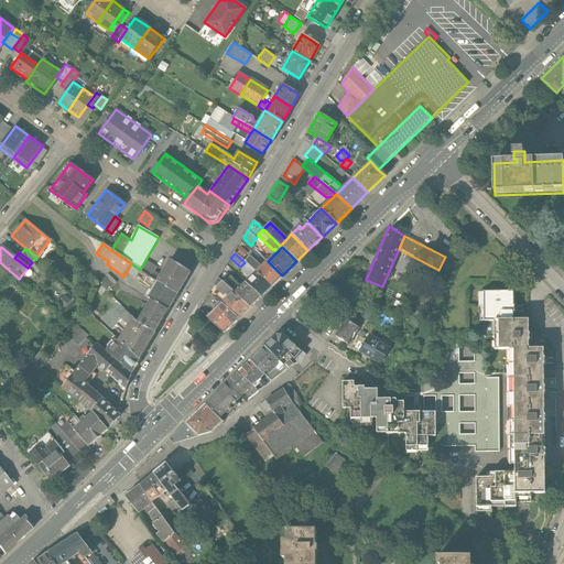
[(250,257),(245,262),(256,272),(261,267),(250,257)]
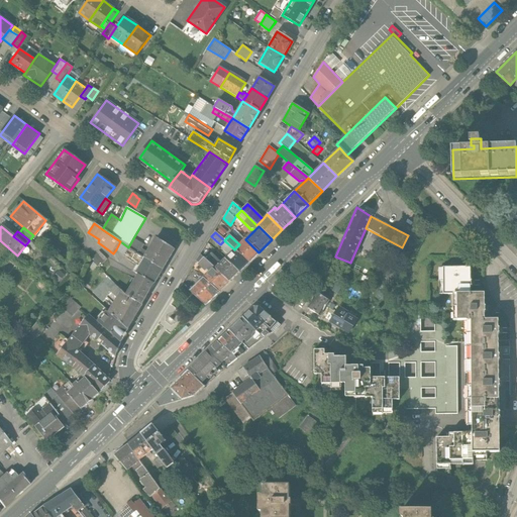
[(144,245),(133,238),(128,247),(144,259),(147,252),(142,249),(144,245)]
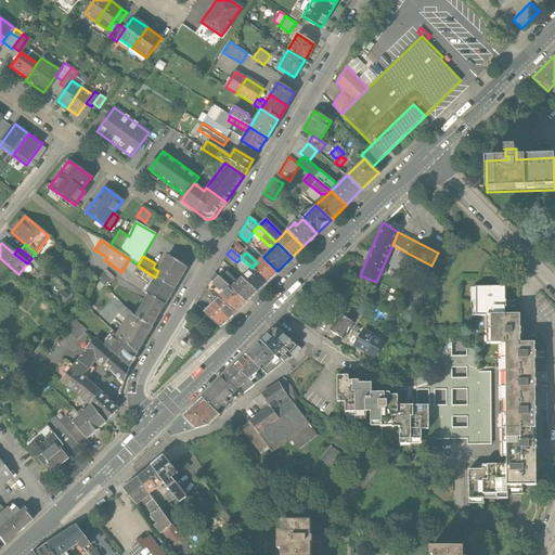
[(167,256),(158,271),(155,278),(175,291),(188,269),(167,256)]
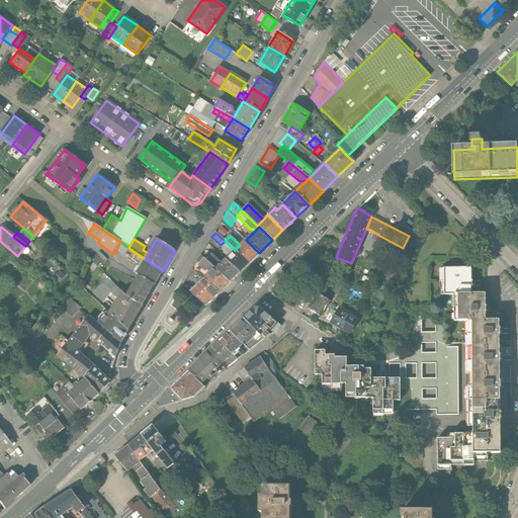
[(249,263),(259,253),(246,240),(240,245),(235,250),(249,263)]
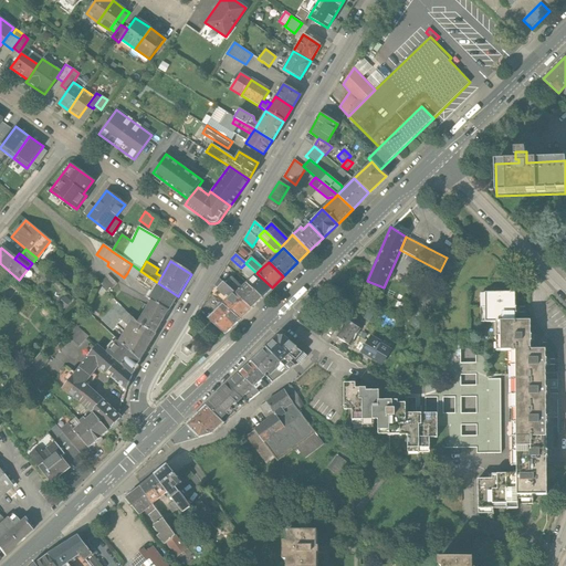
[(250,280),(257,273),(245,263),(241,268),(240,269),(250,280)]
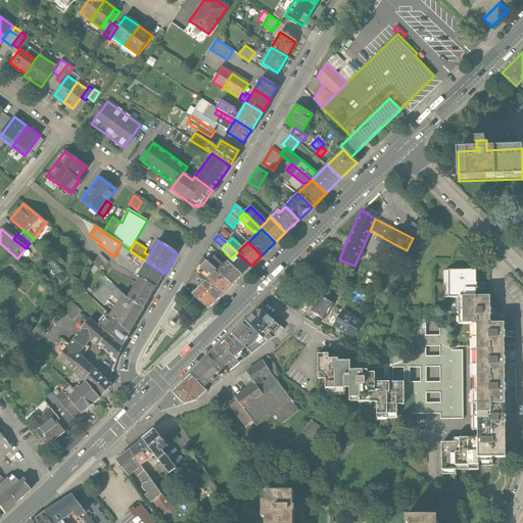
[(117,252),(126,257),(130,250),(122,244),(117,252)]
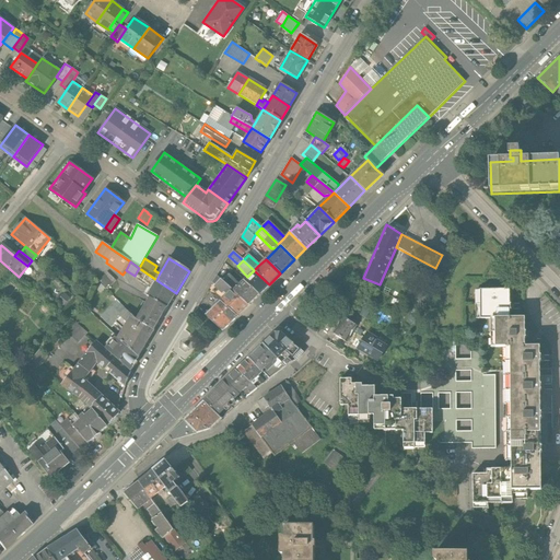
[(156,280),(139,268),(135,276),(152,287),(156,280)]
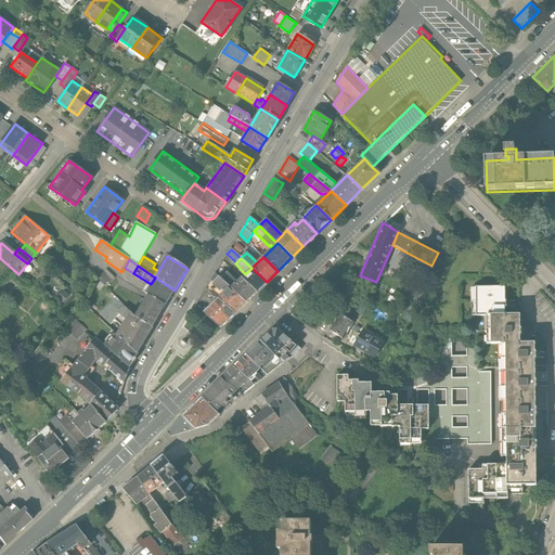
[(256,293),(267,282),(252,268),(245,274),(241,279),(256,293)]
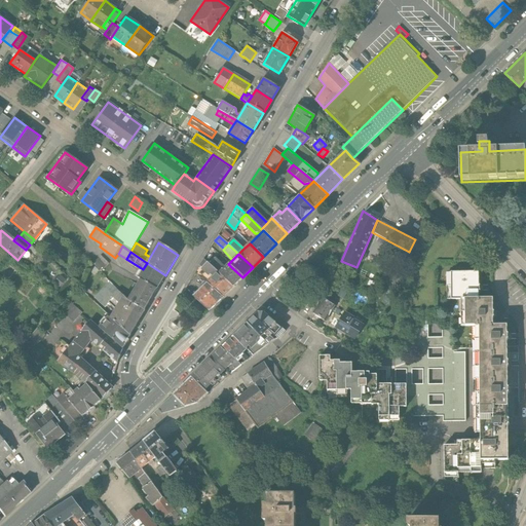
[(101,271),(109,264),(101,256),(92,264),(101,271)]
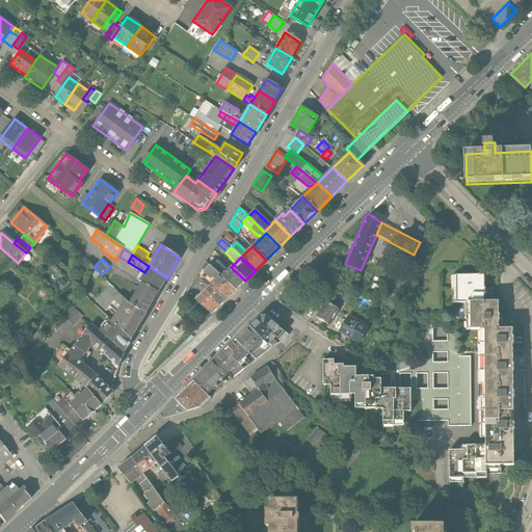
[(217,261),(211,267),(221,276),(227,271),(217,261)]
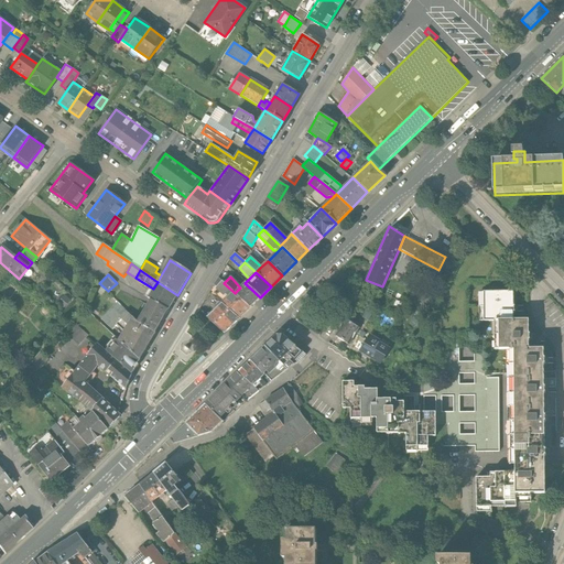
[(148,299),(151,300),(169,311),(177,295),(158,282),(153,289),(148,299)]
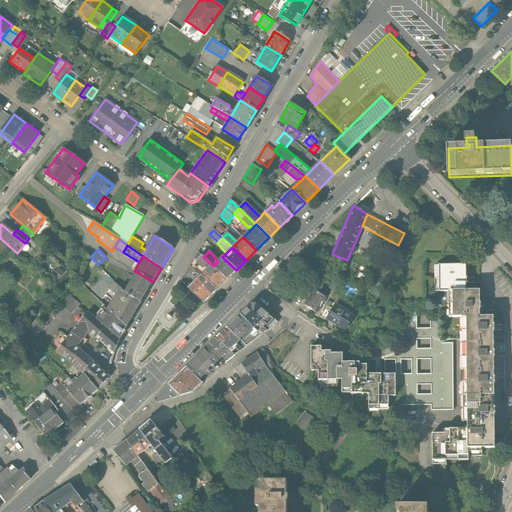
[(206,272),(213,266),(203,257),(196,263),(206,272)]
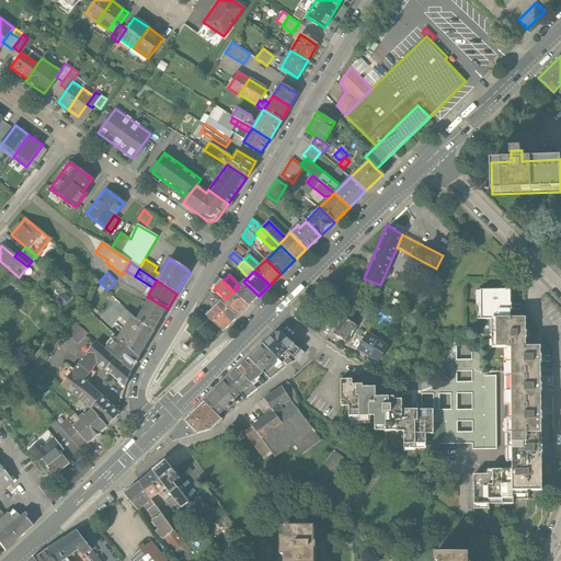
[(248,307),(259,296),(243,282),(239,286),(233,292),(248,307)]
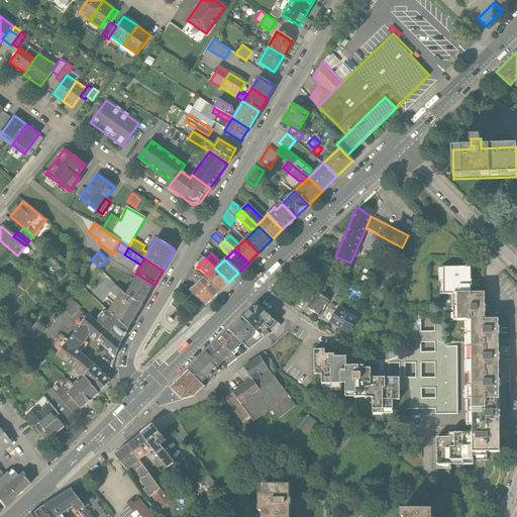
[(471,268),(443,268),(443,294),(457,294),(472,294),(471,268)]
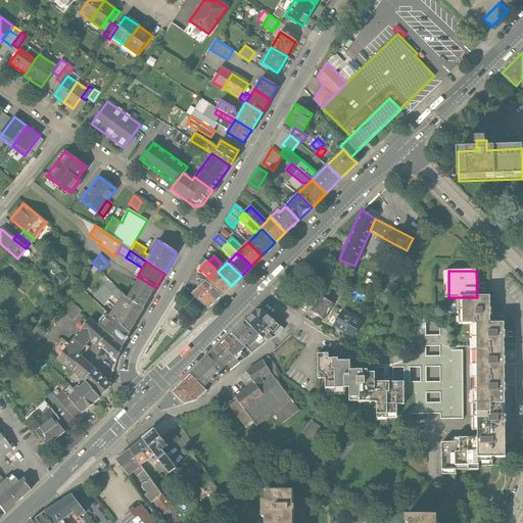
[(221,296),(231,286),(218,272),(210,278),(205,282),(219,295),(221,296)]
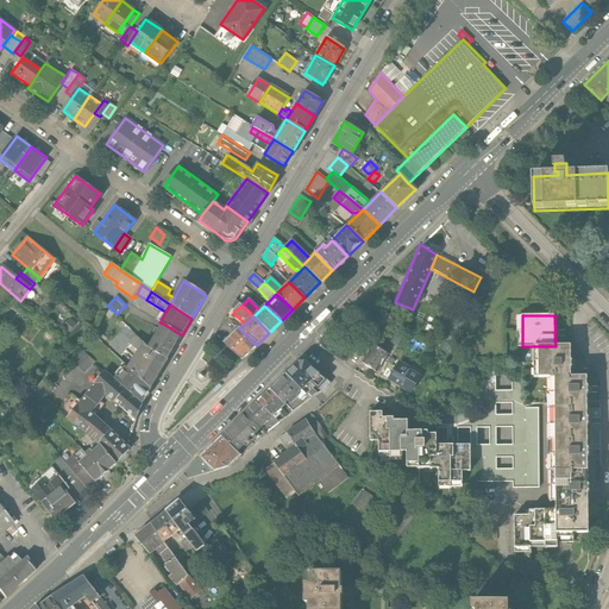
[(0,331),(5,336),(11,330),(0,320),(0,331)]
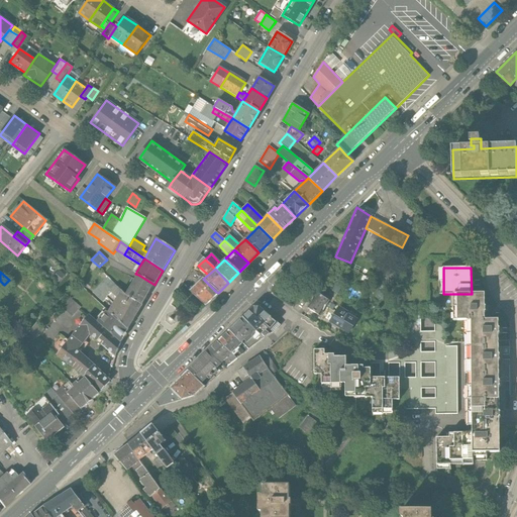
[(141,306),(154,285),(138,275),(125,296),(141,306)]
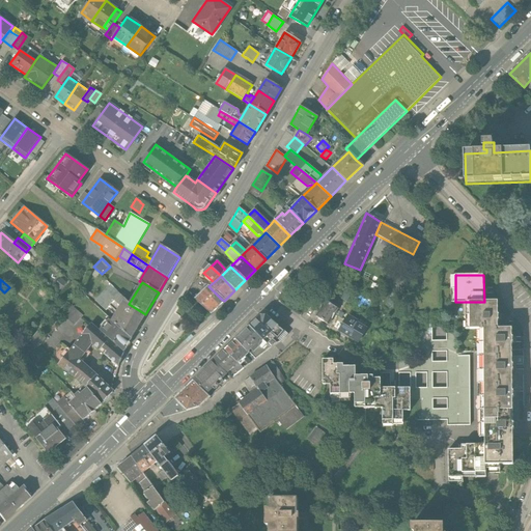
[(95,300),(106,311),(115,301),(120,307),(124,300),(111,285),(95,300)]
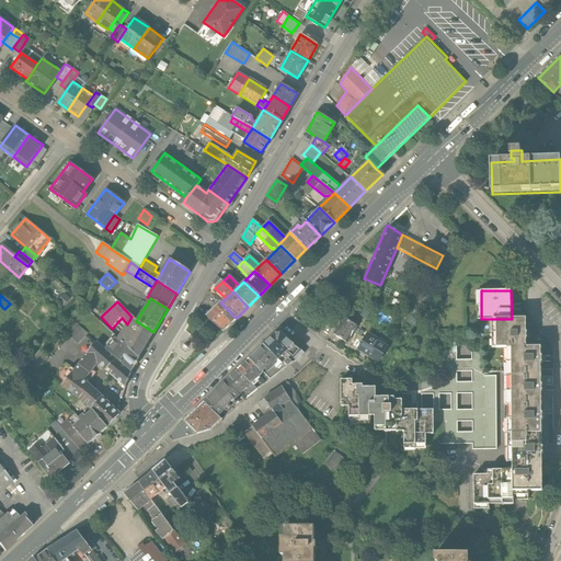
[(221,331),(235,317),(220,302),(206,317),(221,331)]
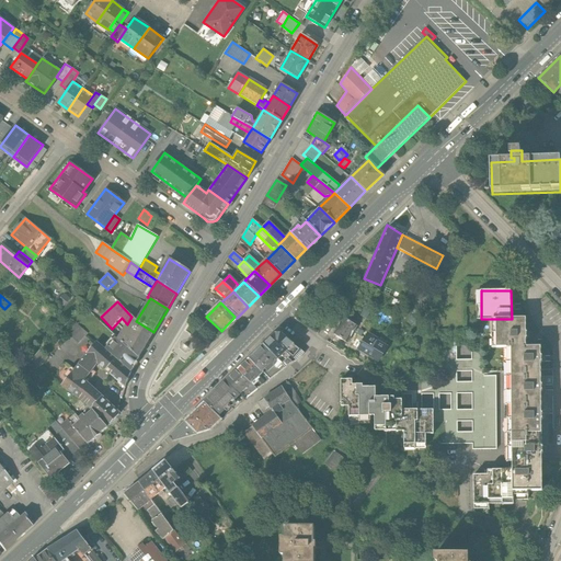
[(138,359),(153,332),(136,321),(132,317),(127,324),(117,341),(138,359)]
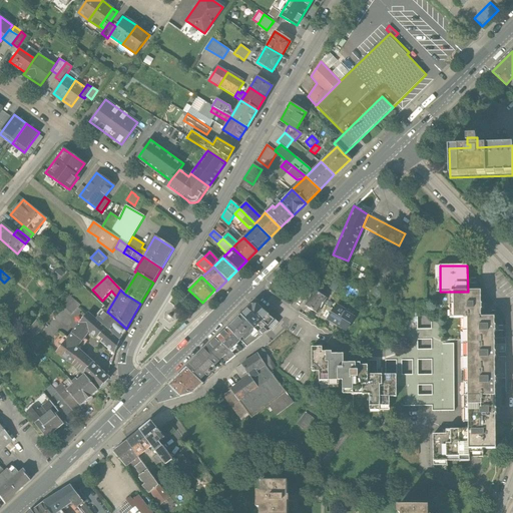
[(469,319),(482,319),(482,292),(468,292),(454,292),(455,319),(469,319)]
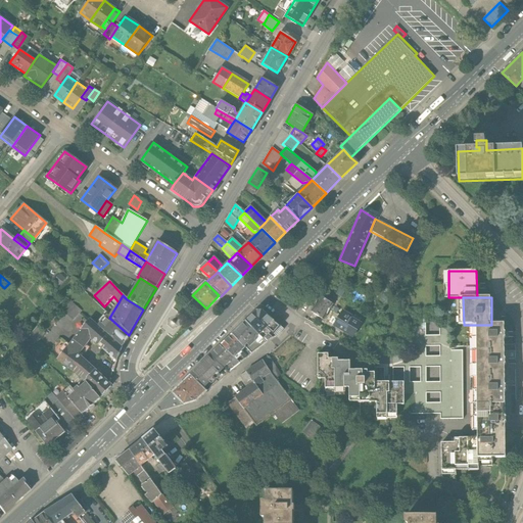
[(322,298),(313,313),(323,320),(327,315),(333,304),(322,298)]
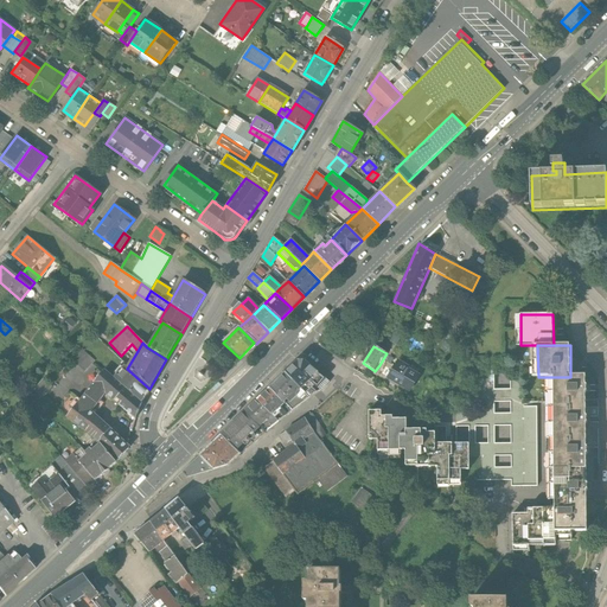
[(72,362),(84,372),(94,362),(83,351),(72,362)]
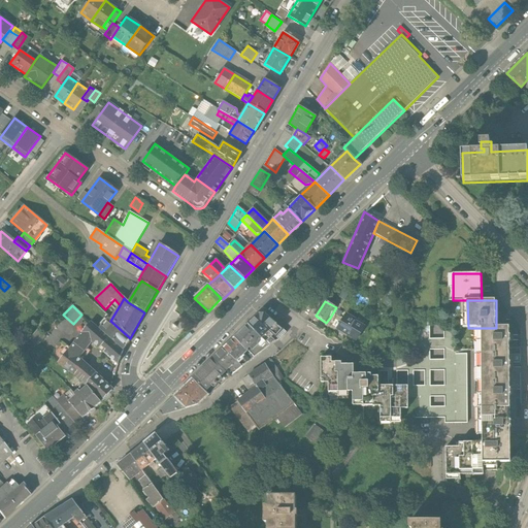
[(359,324),(336,307),(330,318),(353,333),(359,324)]
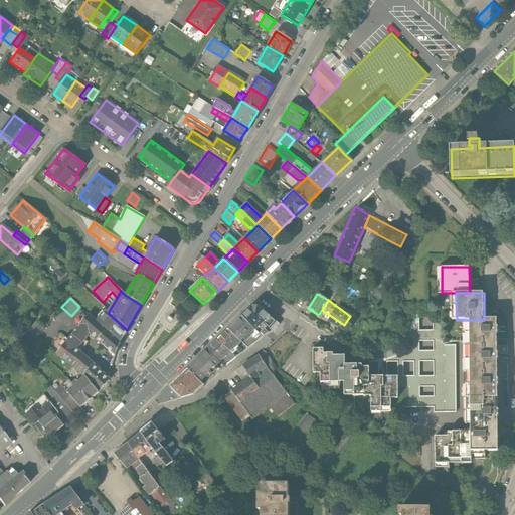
[(252,307),(241,318),(254,332),(262,324),(269,330),(275,321),(258,307),(252,307)]
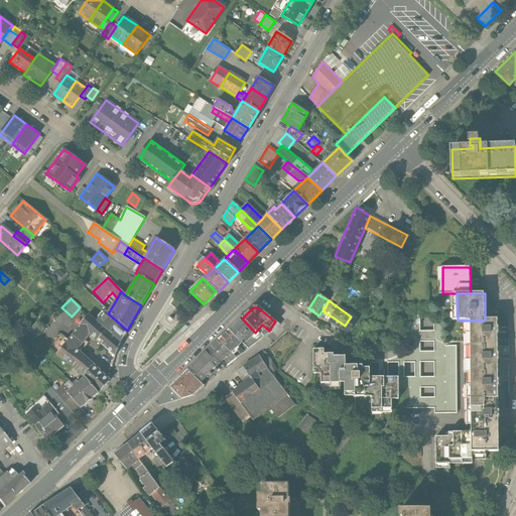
[(106,311),(97,324),(106,332),(120,344),(127,331),(108,313),(106,311)]
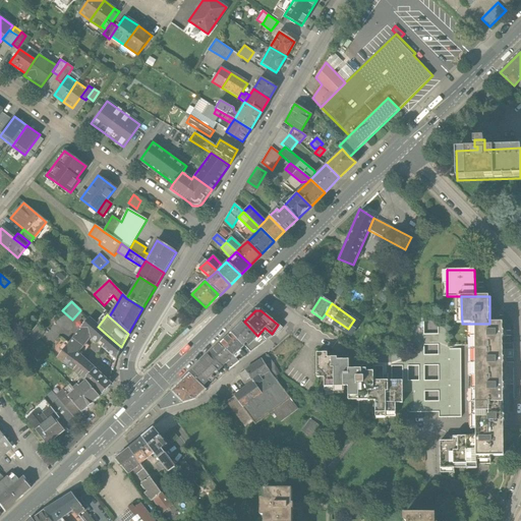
[(81,328),(72,340),(82,348),(90,338),(98,345),(107,335),(98,327),(85,317),(78,326),(81,328)]
